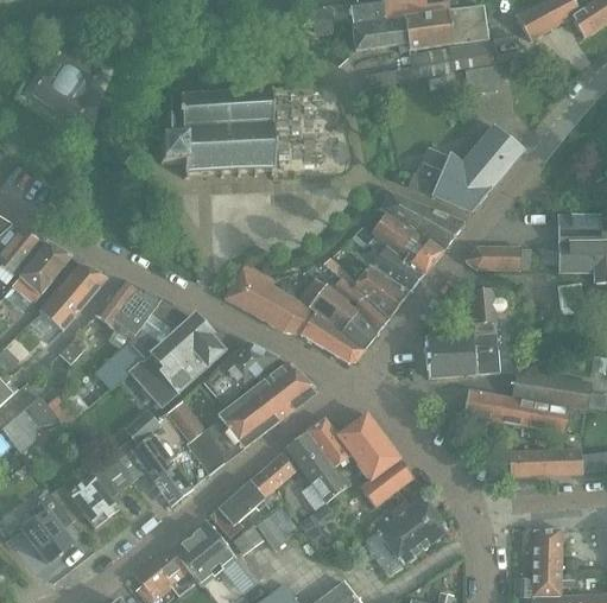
[(383,5),(389,46),(406,44),(408,51),(487,39),(482,6),(448,11),(447,1),(425,4),(425,0),(383,0),(383,5)]
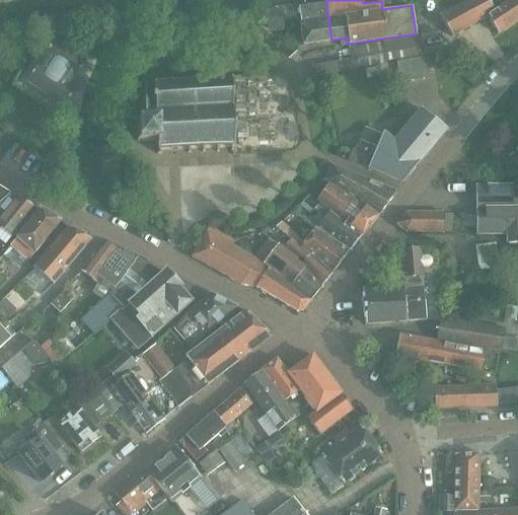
[(507,0),(494,9),(490,0),(469,0),(439,14),(451,35),(478,18),(479,19),(486,15),(498,32),(517,18),(517,0),(507,0)]
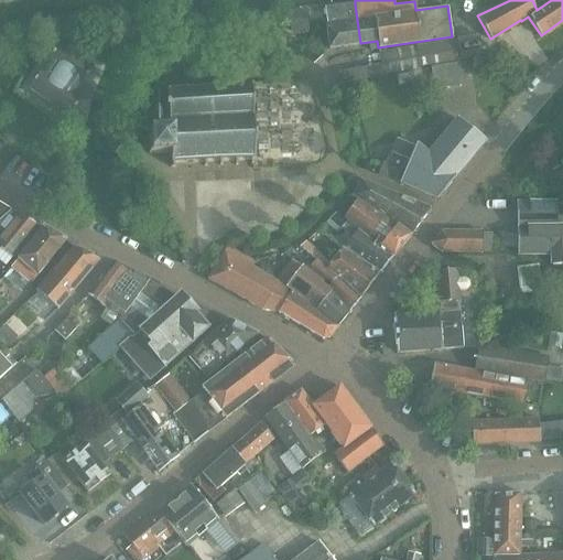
[(360,43),(355,4),(331,8),(333,21),(325,22),(328,47),(360,43)]
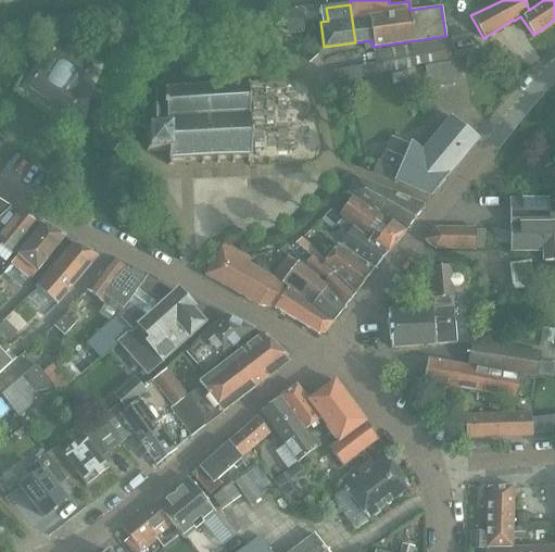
[(282,10),(286,29),(303,27),(301,8),(282,10)]
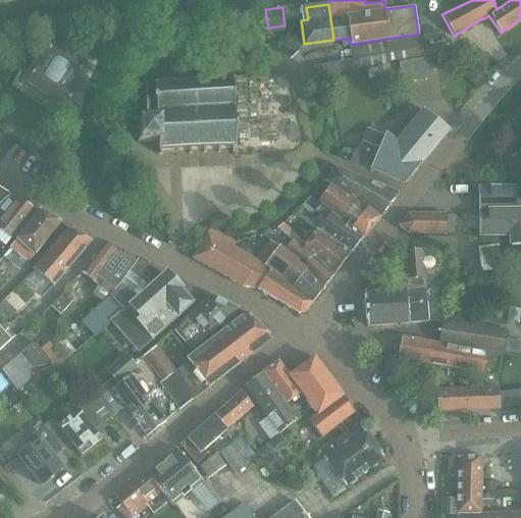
[(353,67),(399,60),(422,56),(419,36),(350,47),(353,67)]
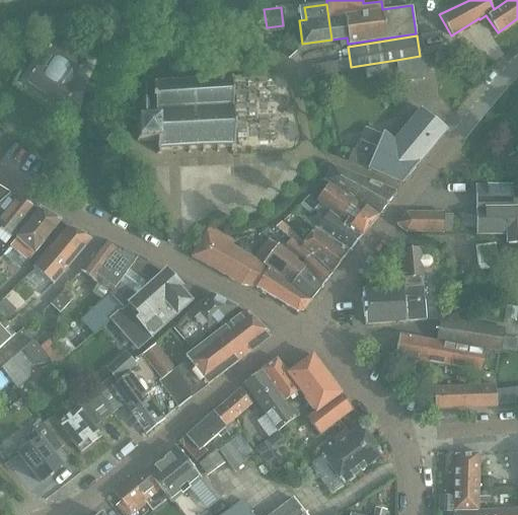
[(85,59),(53,38),(25,79),(63,103),(74,87),(68,83),(73,75),(74,75),(85,59)]
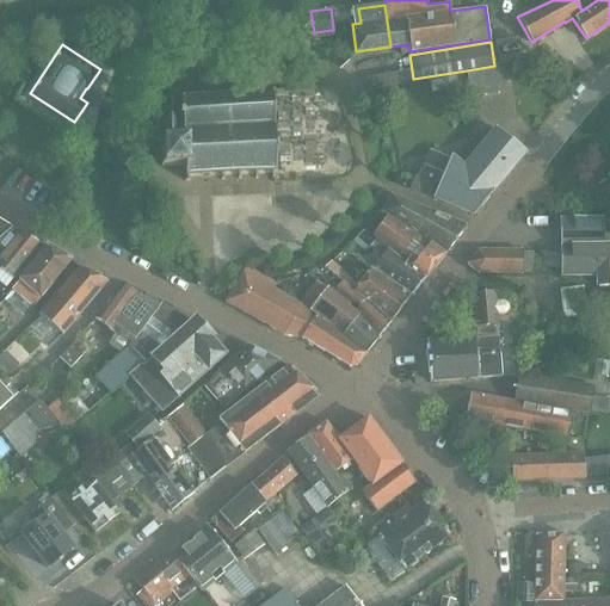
[(494,66),(467,70),(470,94),(498,91),(494,66)]
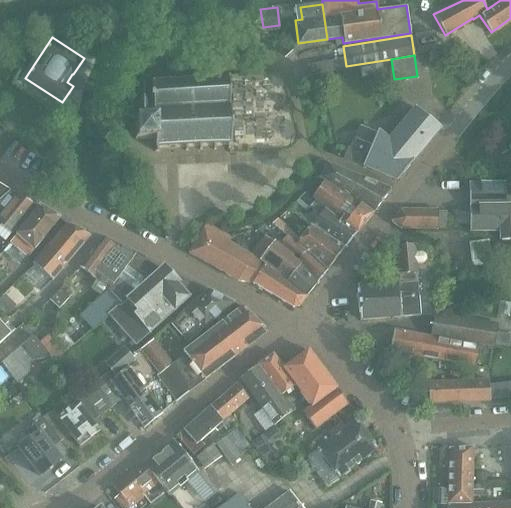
[(134,116),(134,137),(154,137),(154,146),(230,143),(228,76),(226,76),(226,72),(210,73),(210,77),(153,81),(146,75),(138,75),(131,82),(131,111),(136,111),(136,116),(134,116)]
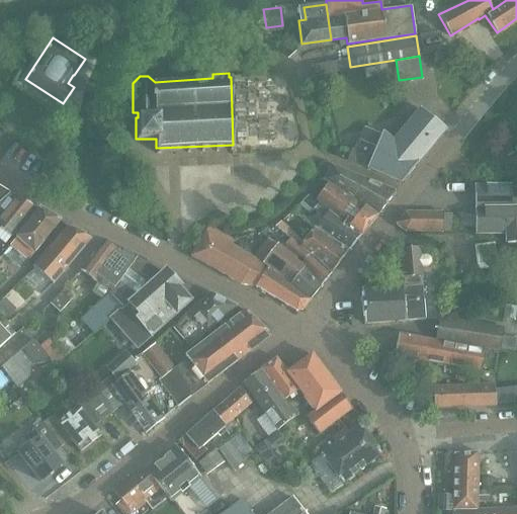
[(370,157),(366,167),(399,180),(404,178),(446,127),(420,107),(393,140),(381,131),(374,146),(356,138),(352,148),(370,156),(370,157)]
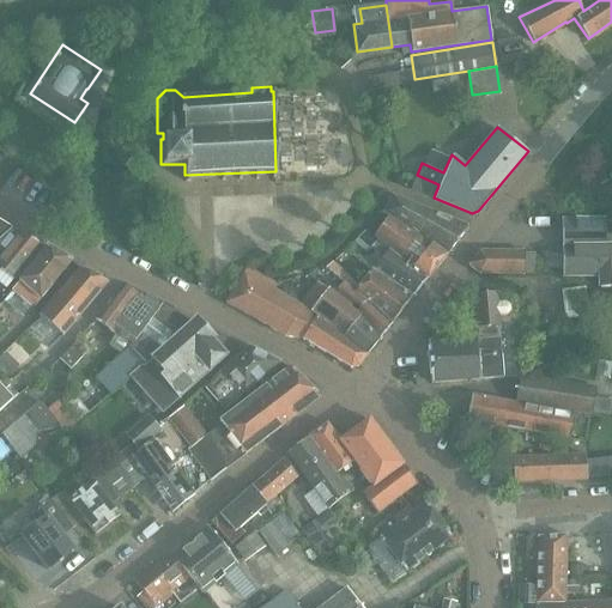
[(411,188),(434,198),(438,186),(416,176),(411,188)]
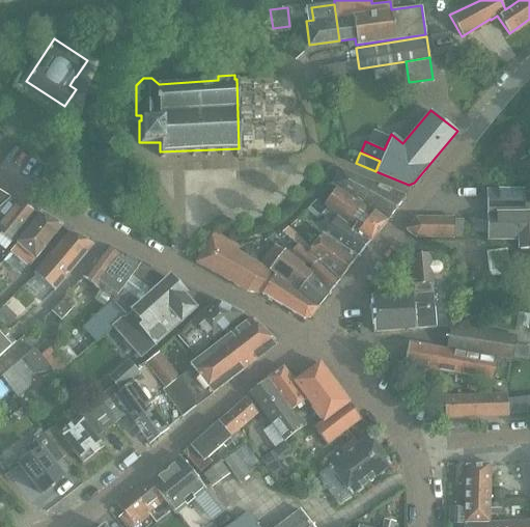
[(336,187),(386,220),(387,219),(387,218),(405,195),(338,168),(330,183),(336,187)]
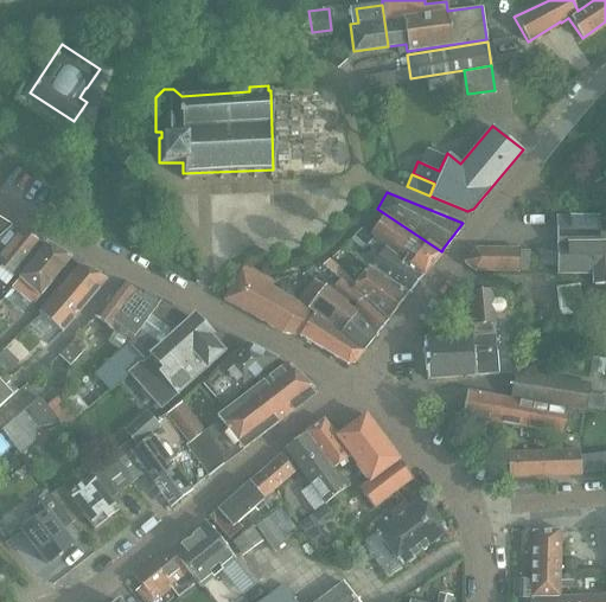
[(370,234),(422,274),(441,251),(384,213),(370,234)]
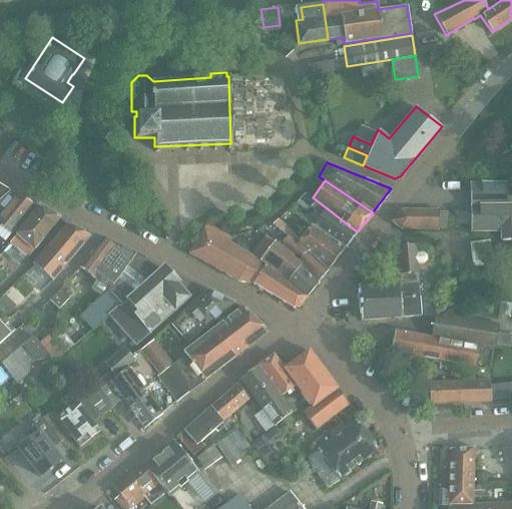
[(0,222),(11,231),(34,202),(35,201),(10,187),(6,185),(0,181),(0,222)]
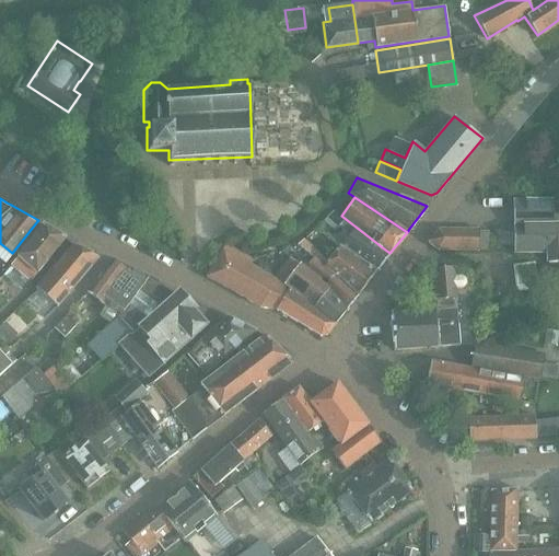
[(547,250),(548,261),(558,261),(558,222),(552,223),(552,198),(513,199),(513,250),(547,250)]
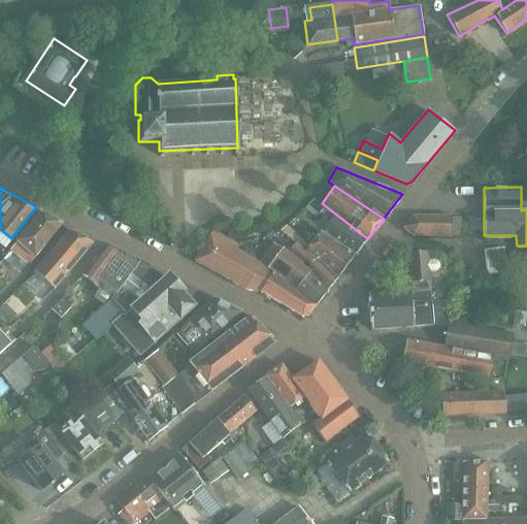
[(367,238),(322,203),(315,197),(304,206),(316,216),(320,211),(330,219),(322,229),(342,242),(340,244),(354,254),(367,238)]
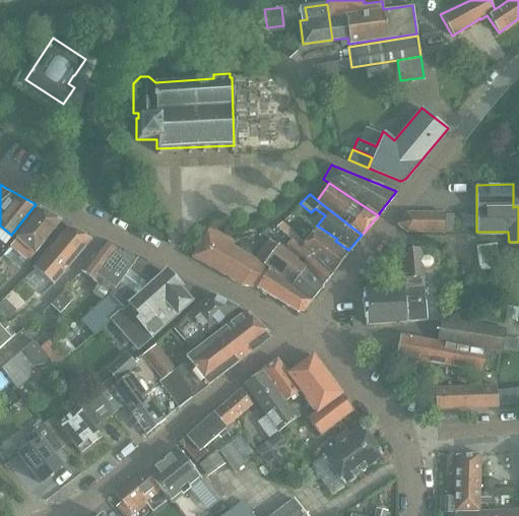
[(8,244),(26,259),(30,254),(60,218),(39,206),(39,207),(15,236),(8,244)]
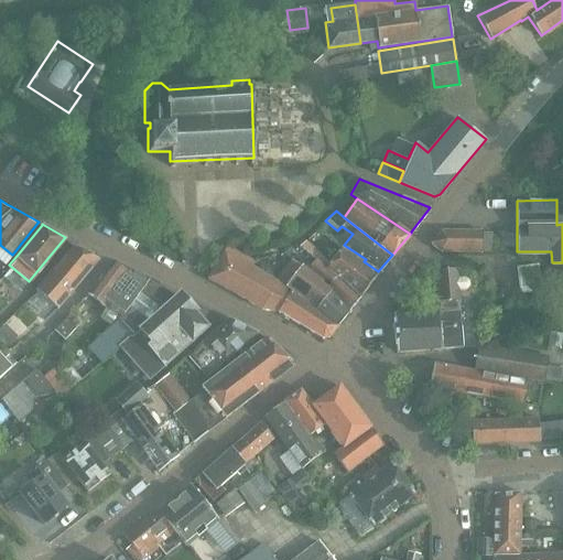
[(344,279),(360,294),(378,271),(364,261),(342,247),(317,227),(299,245),(315,259),(325,268),(335,275),(344,279)]
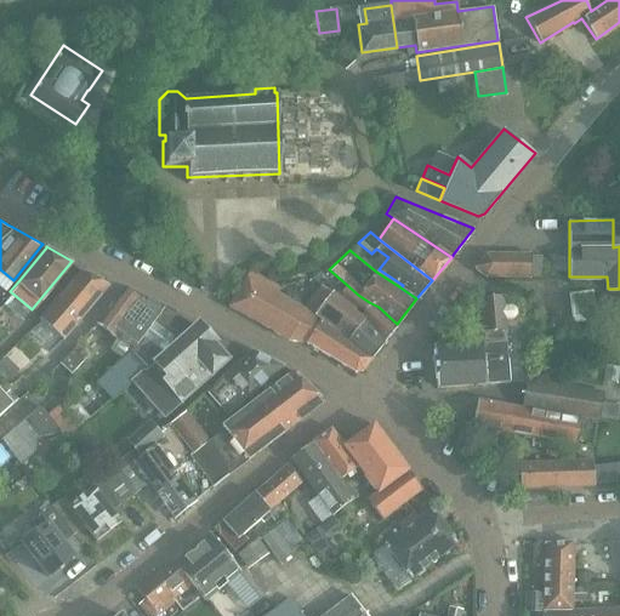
[(541,255),(532,254),(532,252),(487,251),(475,266),(485,274),(530,274),(530,273),(541,274),(541,255)]
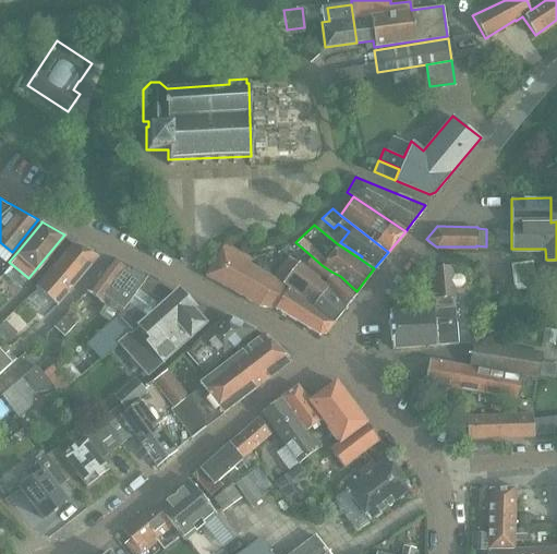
[(36,285),(56,303),(97,254),(73,241),(36,285)]
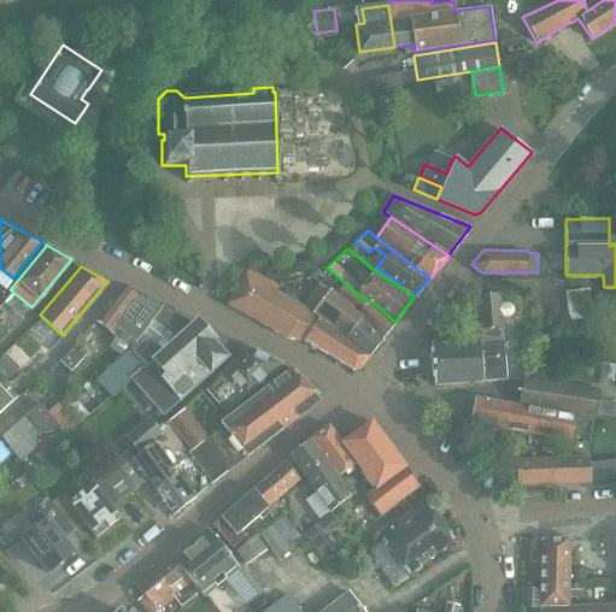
[(311,313),(300,306),(274,289),(276,286),(271,282),(273,281),(248,268),(228,302),(286,335),(303,339),(304,339),(317,317),(311,313)]
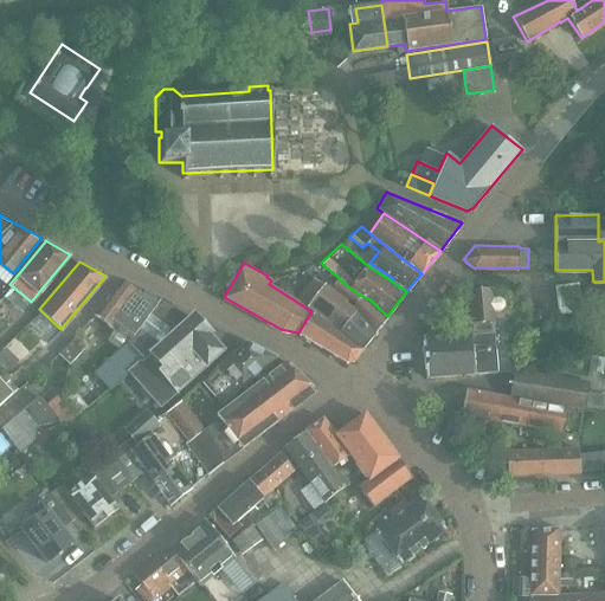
[(306,308),(311,311),(361,348),(373,333),(355,317),(358,315),(343,303),(346,301),(313,276),(295,301),(306,308)]
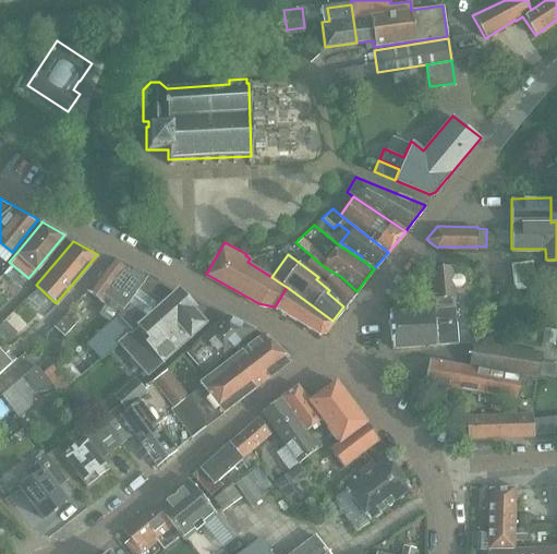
[(86,289),(119,313),(147,274),(133,266),(129,271),(123,266),(122,263),(118,259),(114,260),(110,256),(86,289)]
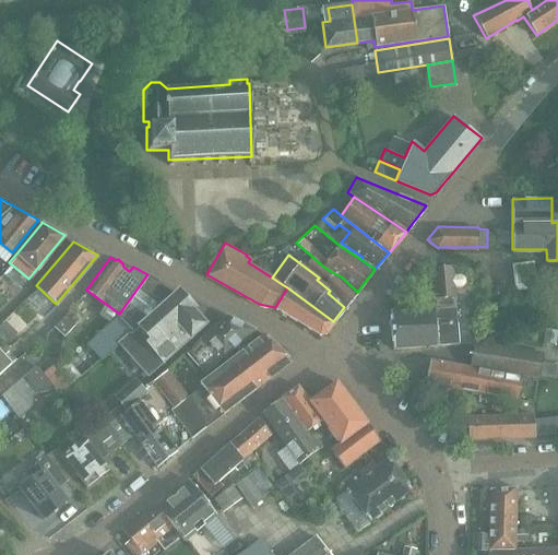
[(328,293),(344,307),(357,292),(341,276),(332,272),(322,266),(312,257),(305,267),(319,278),(317,280),(322,284),(330,291),(328,293)]
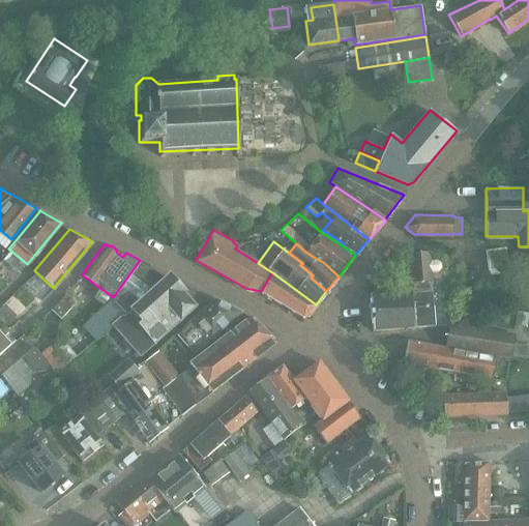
[(485,250),(488,273),(508,271),(504,246),(485,250)]
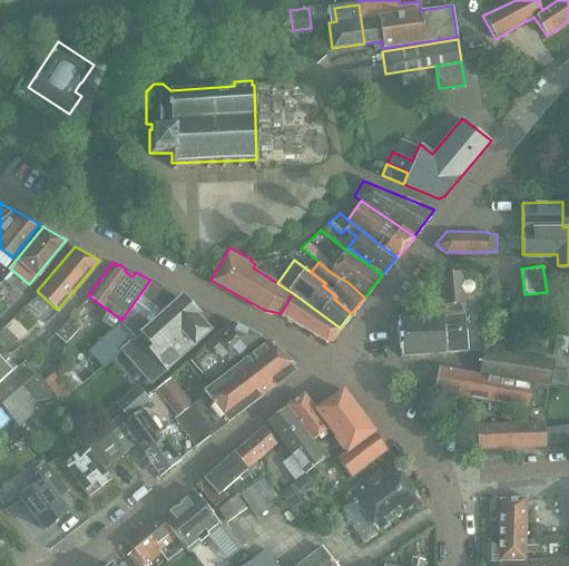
[(398,316),(400,353),(467,349),(463,291),(471,290),(474,286),(473,281),(470,277),(462,279),(461,270),(441,271),(444,313),(398,316)]
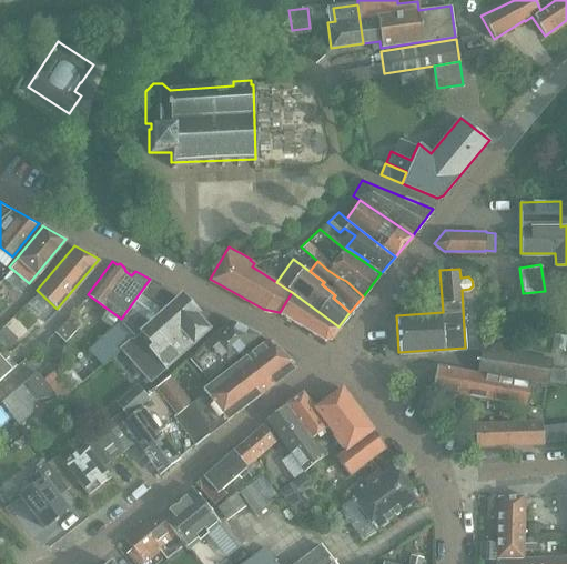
[(150,279),(121,319),(90,346),(103,362),(118,349),(121,345),(121,344),(174,298),(158,285),(159,283),(150,279)]
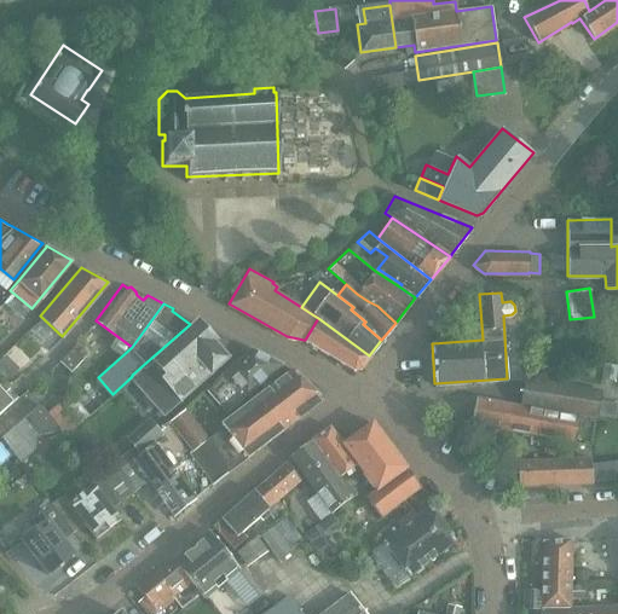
[(361,368),(369,355),(318,318),(305,340),(353,369),(361,368)]
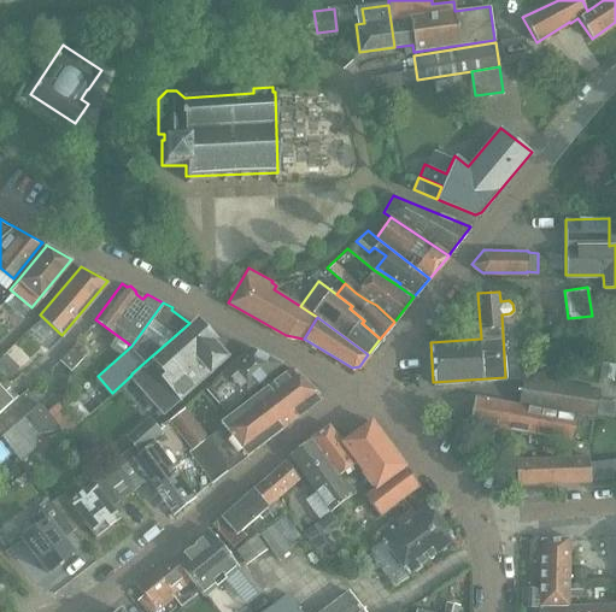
[(132,375),(128,378),(163,415),(171,407),(168,404),(179,394),(180,395),(209,370),(209,371),(224,357),(212,342),(210,345),(206,341),(211,337),(195,321),(192,324),(189,323),(132,374),(132,375)]
